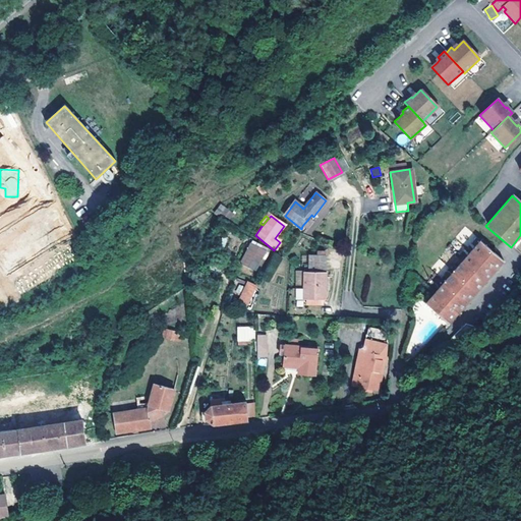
[(308,219),(302,226),(307,230),(312,222),(308,219)]
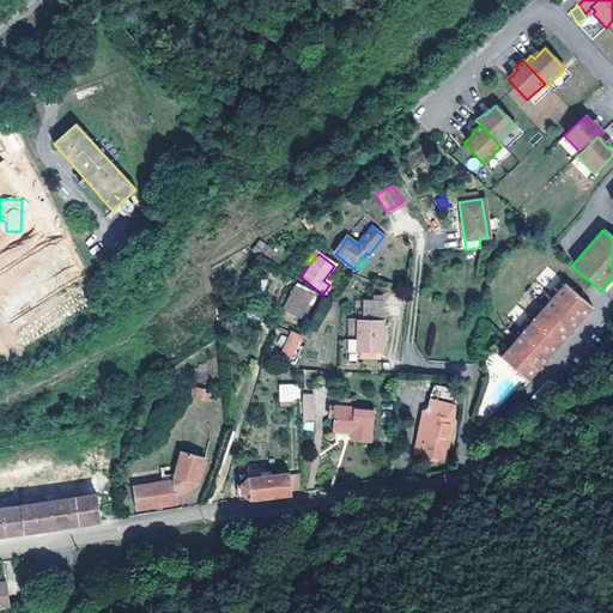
[(612,277),(601,291),(605,295),(612,284),(612,277)]
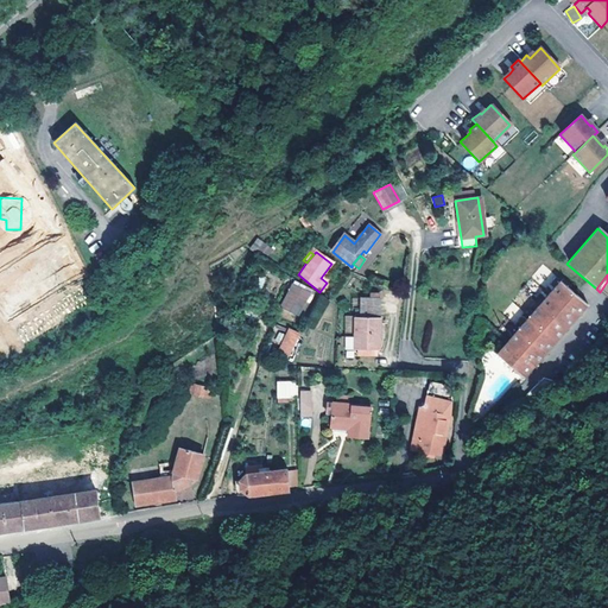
[(559,282),(495,354),(514,371),(512,373),(520,380),(586,305),(559,282)]
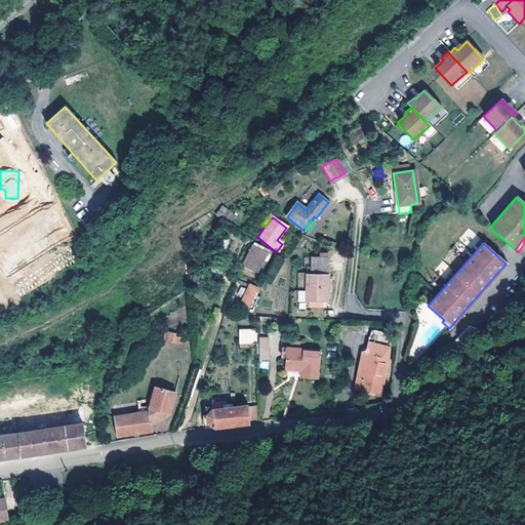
[(265,252),(252,245),(241,266),(254,273),(265,252)]
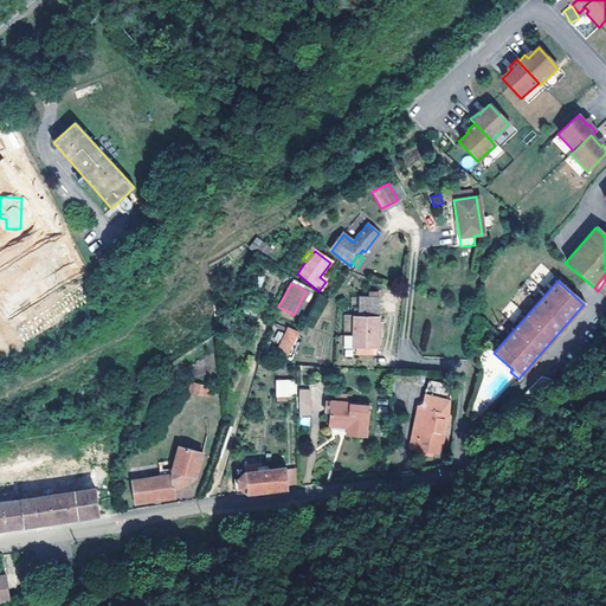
[(317,321),(329,298),(318,294),(308,316),(317,321)]
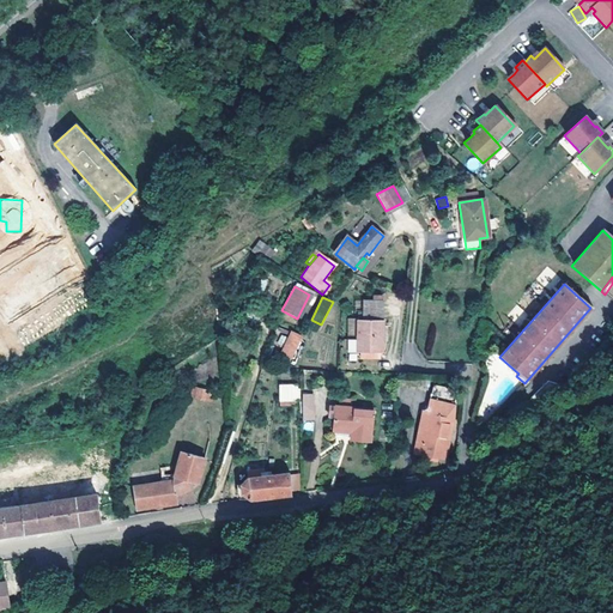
[(381,303),(363,303),(360,320),(356,320),(352,356),(360,356),(359,360),(369,360),(369,357),(376,358),(381,303)]
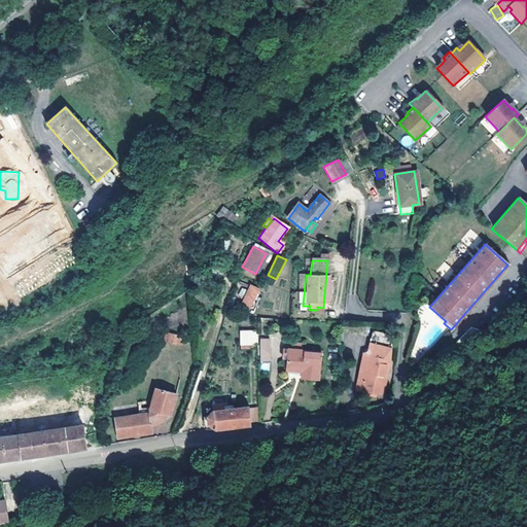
[(251,284),(240,303),(250,310),(261,290),(251,284)]
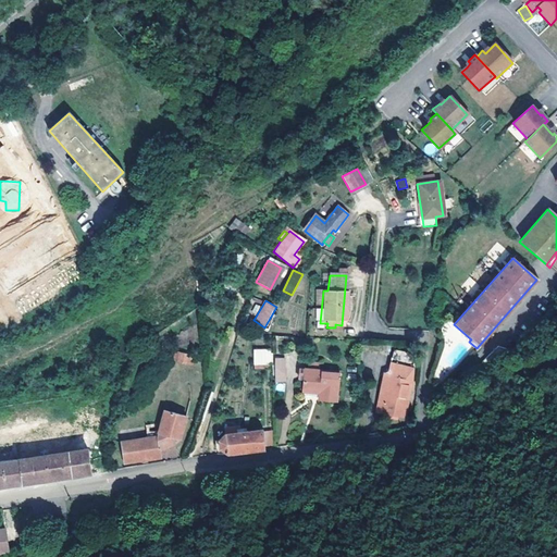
[(489,370),(511,353),(496,348),(480,363),(480,366),(481,367),(485,367),(489,370)]
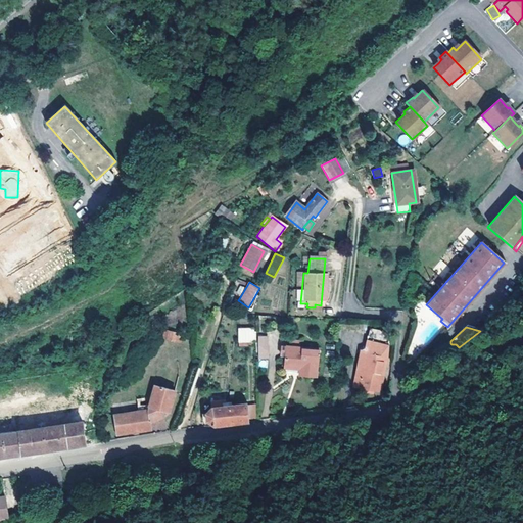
[(252,344),(252,330),(236,331),(237,344),(252,344)]
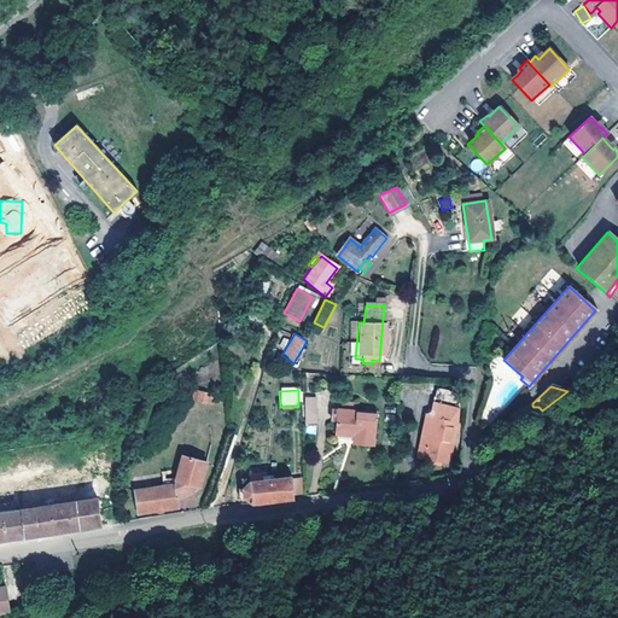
[(213,404),(213,392),(194,391),(193,403),(213,404)]
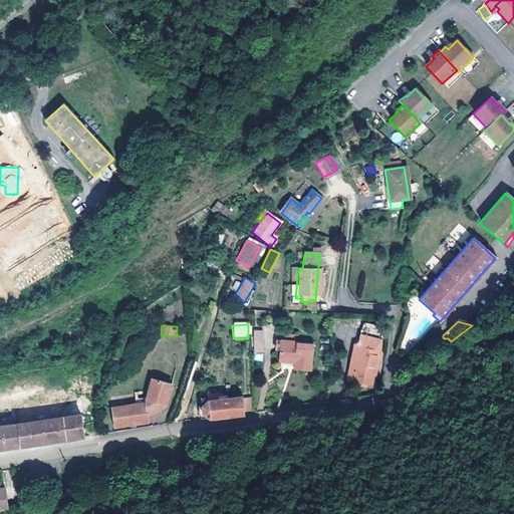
[(260,332),(254,332),(254,353),(262,352),(262,342),(260,342),(260,332)]
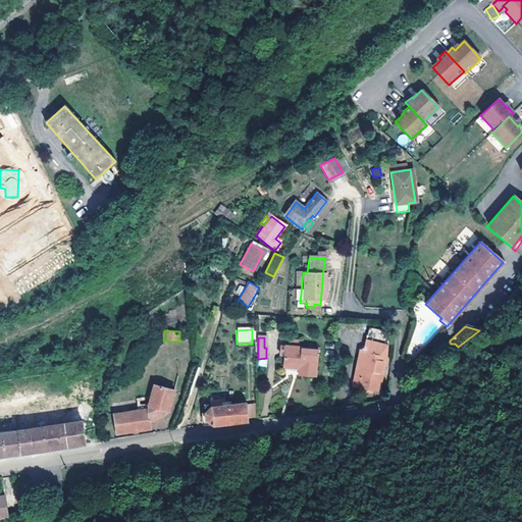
[(355,386),(361,387),(370,389),(377,390),(383,357),(377,356),(379,346),(365,342),(362,355),(355,386)]
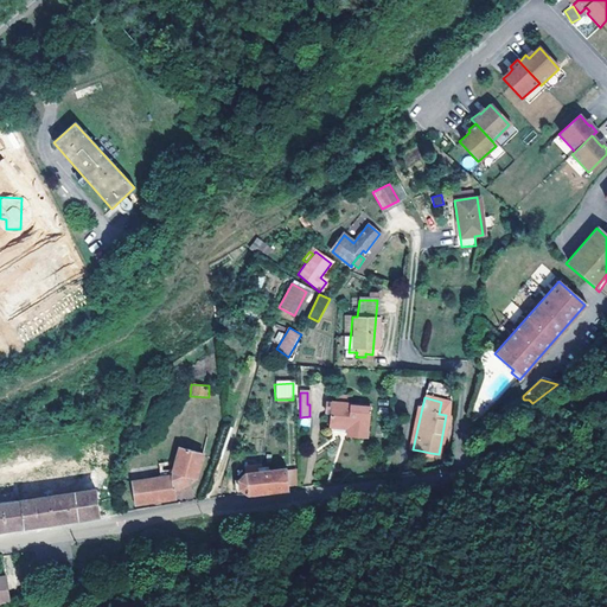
[(366,439),(369,407),(333,404),(332,414),(331,428),(349,429),(349,438),(366,439)]
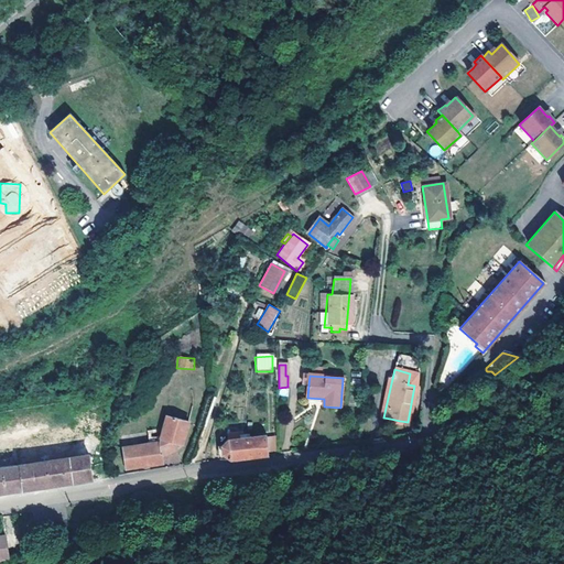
[(383,418),(391,383),(386,381),(378,416),(383,418)]
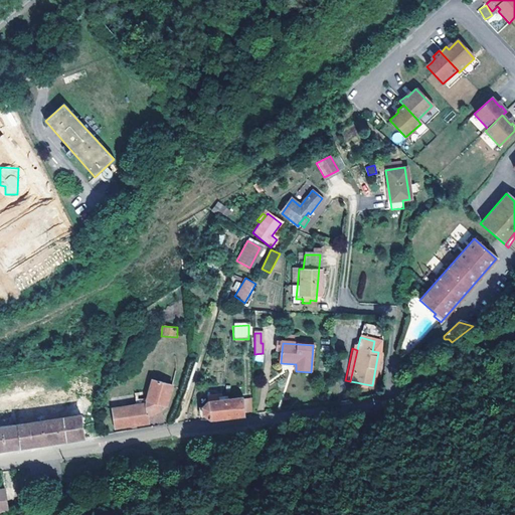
[(169,384),(147,380),(143,405),(111,409),(113,430),(129,427),(145,425),(145,418),(157,413),(165,404),(169,384)]
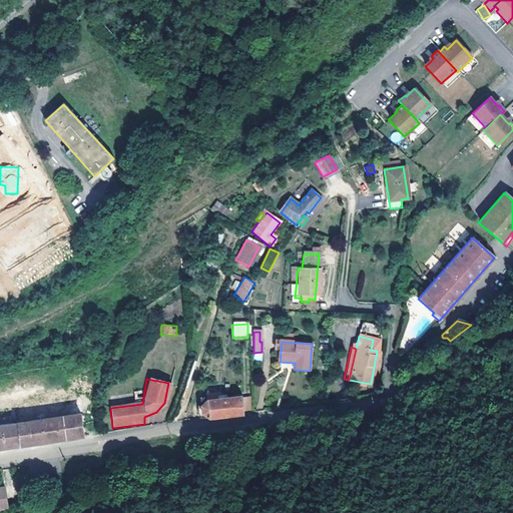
[(205,419),(241,416),(240,398),(218,400),(204,400),(199,406),(200,414),(205,419)]
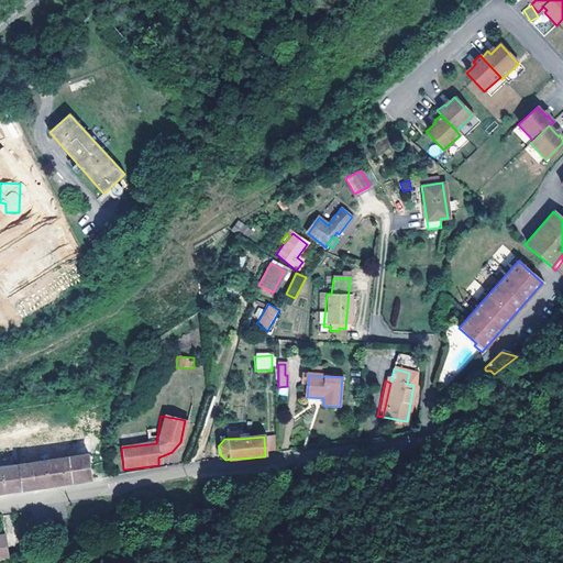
[(0,492),(28,488),(89,479),(86,455),(0,467),(0,492)]
